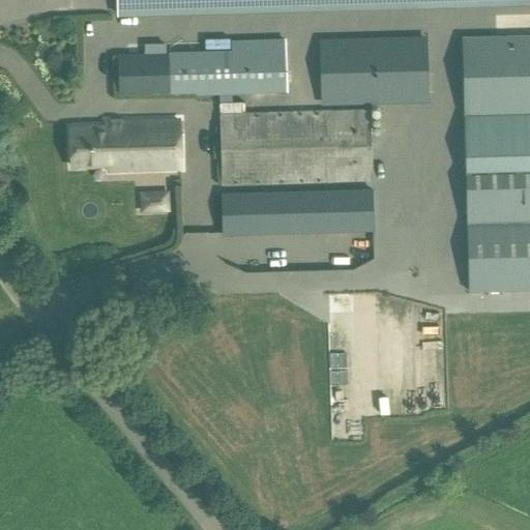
[(529,0),(115,0),(116,16),(529,3),(529,0)]
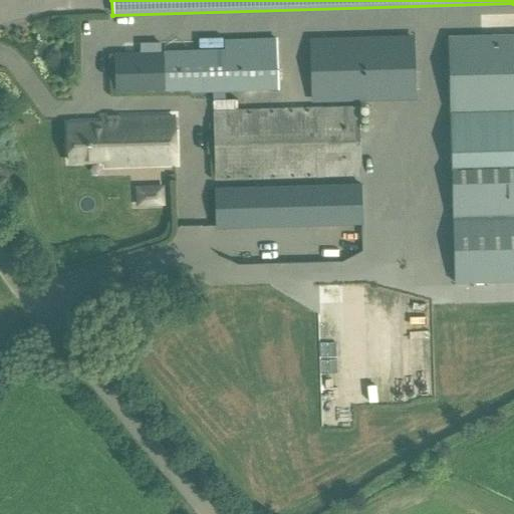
[(513,34),(449,37),(452,112),(513,110),(513,34)]
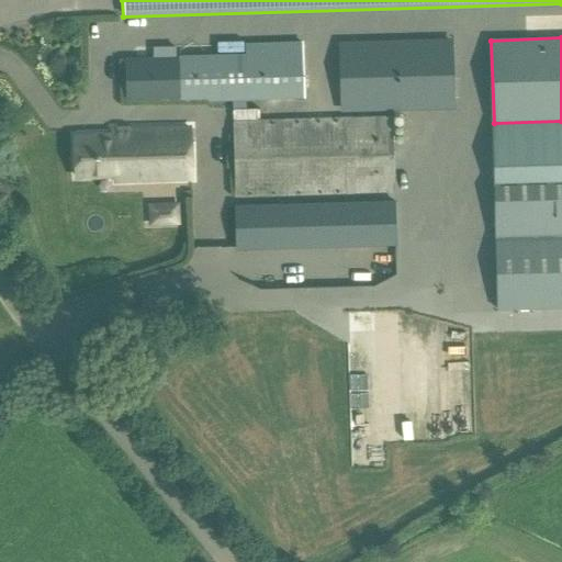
[(456,104),(453,40),(359,42),(344,43),(346,108),(456,104)]
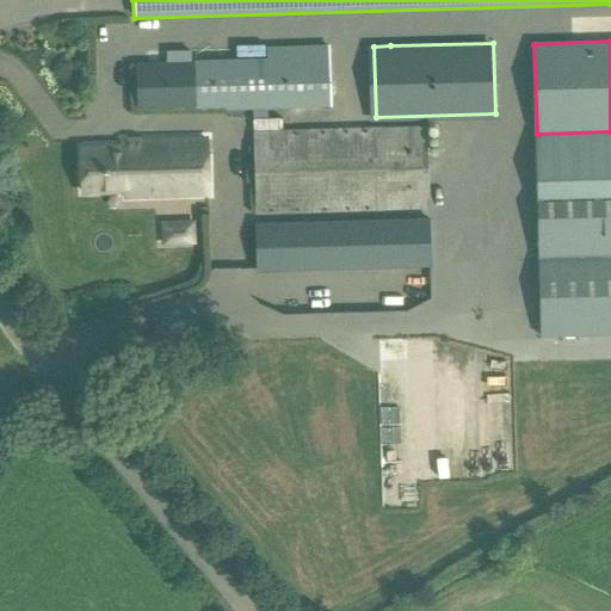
[(193,63),(137,66),(139,109),(230,105),(230,109),(332,106),(329,47),(270,48),(270,60),(193,62),(193,63)]
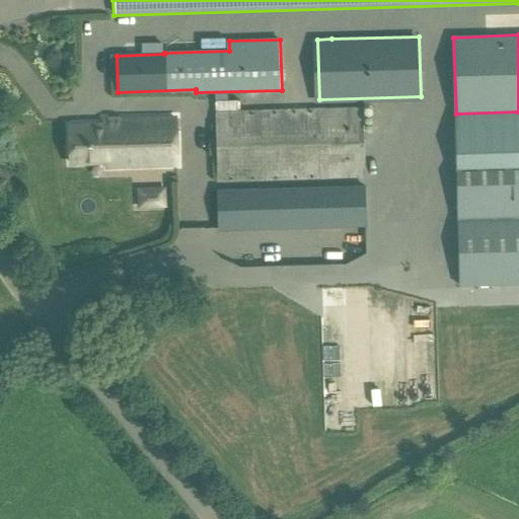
[(362,107),(216,112),(217,182),(365,178),(362,107)]
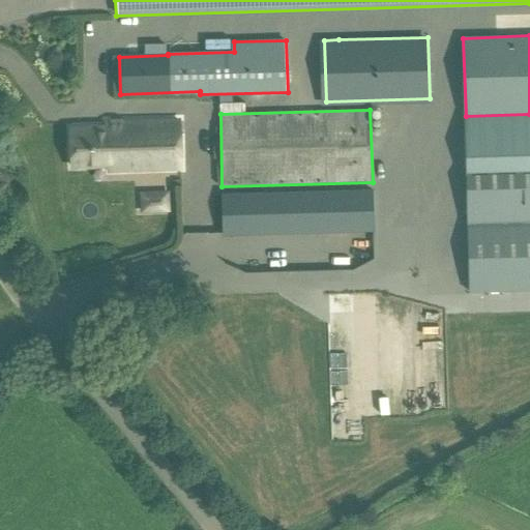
[(529,177),(529,114),(466,116),(467,179),(529,177)]
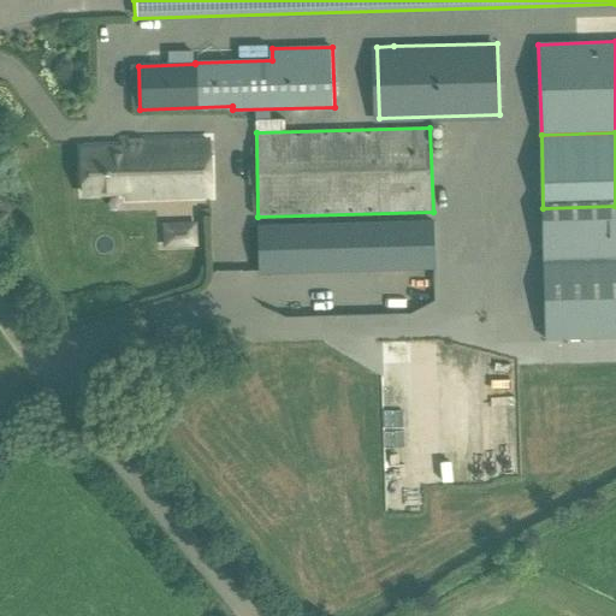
[(124,148),(82,149),(83,195),(125,194),(125,201),(211,197),(208,140),(141,142),(123,143),(124,148)]
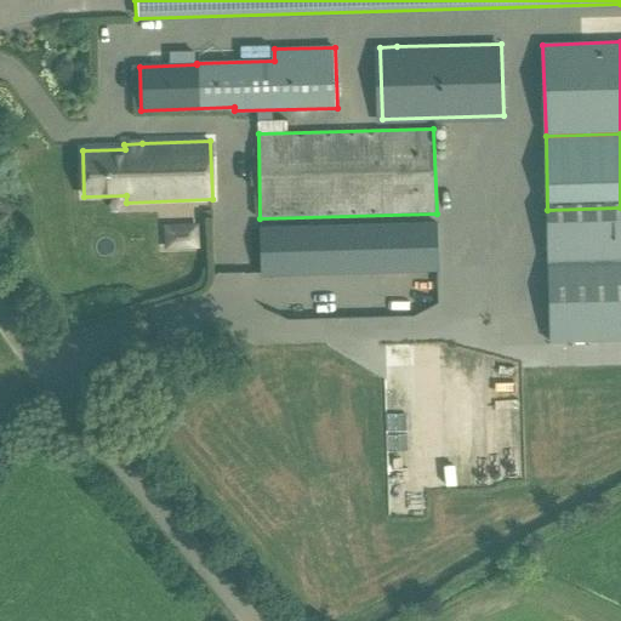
[(194,217),(172,218),(172,206),(158,208),(159,245),(195,244),(194,217)]
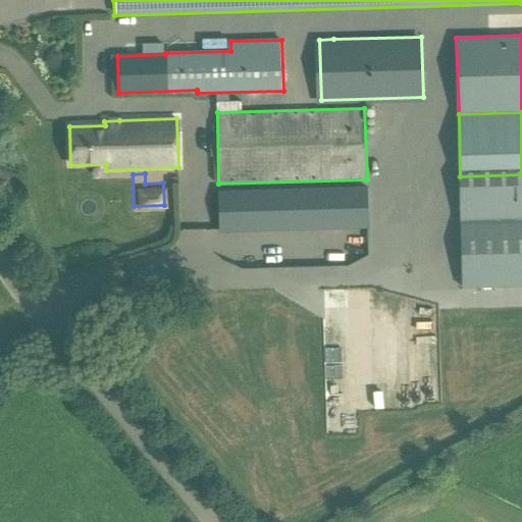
[(521,174),(460,176),(463,260),(521,258),(521,174)]
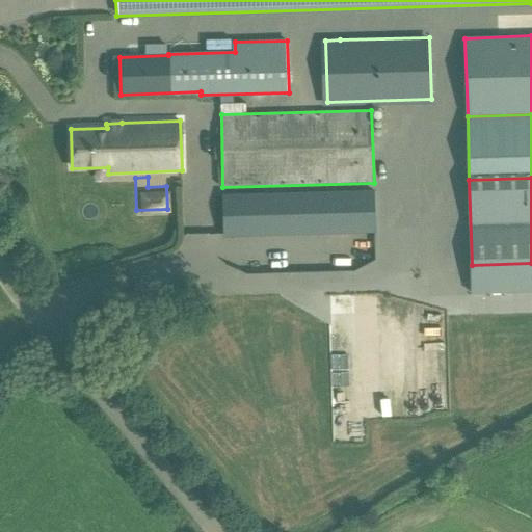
[(374,191),(223,195),(225,236),(376,232),(374,191)]
